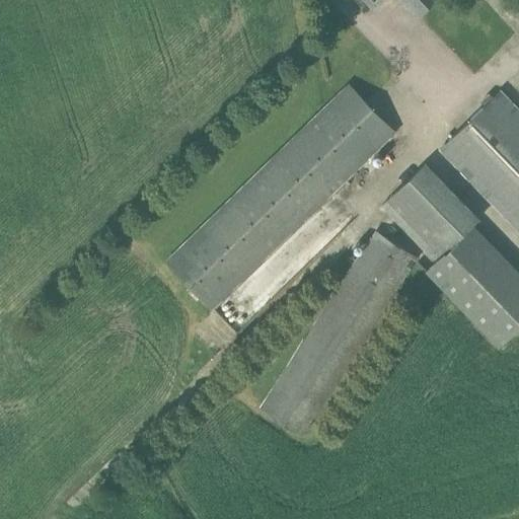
[(367,0),(371,4),(374,0),(400,0),(418,17),(436,0),(367,0)]
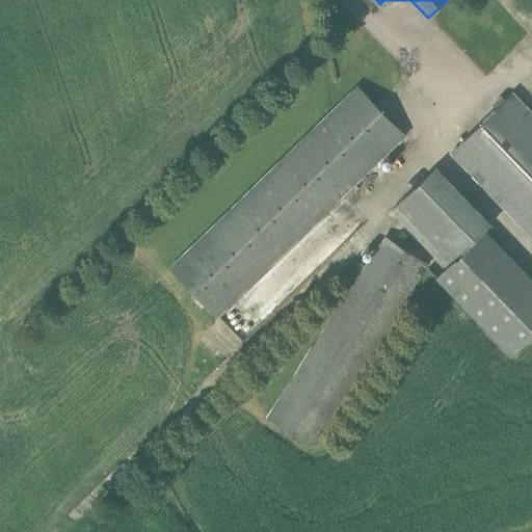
[(531,15),(516,24),(526,40),(531,34),(531,15)]
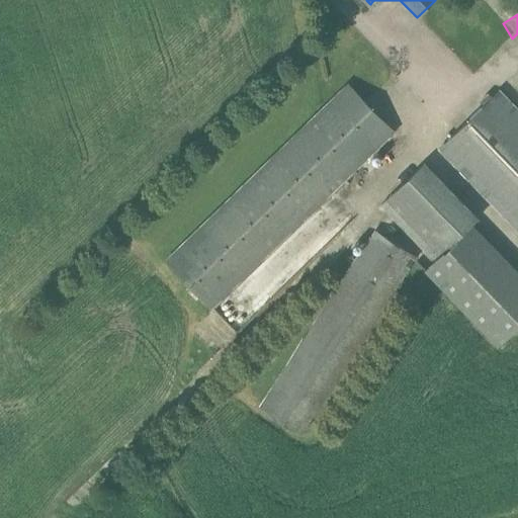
[(391,130),(347,82),(164,259),(209,306),(391,130)]
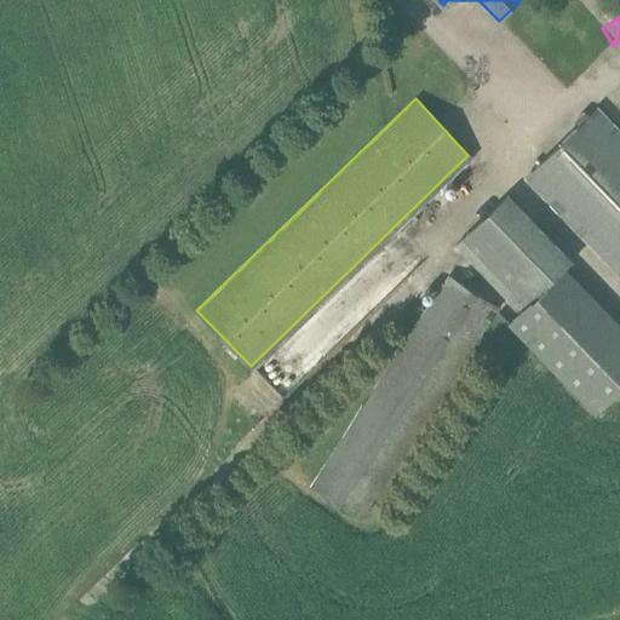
[(524,178),(619,276),(619,128),(598,107),(524,178)]
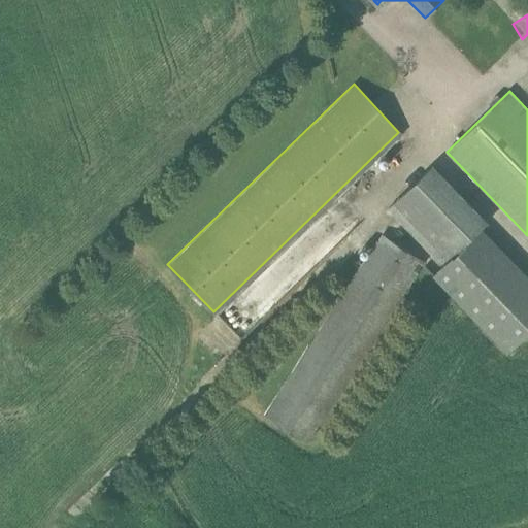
[(506,349),(527,327),(527,274),(480,227),(486,221),(432,166),(389,209),(442,263),(432,273),(506,349)]
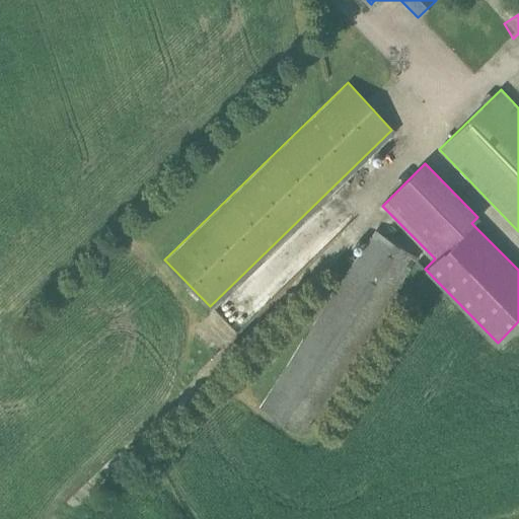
[(418,258),(375,231),(261,406),(303,434),(418,258)]
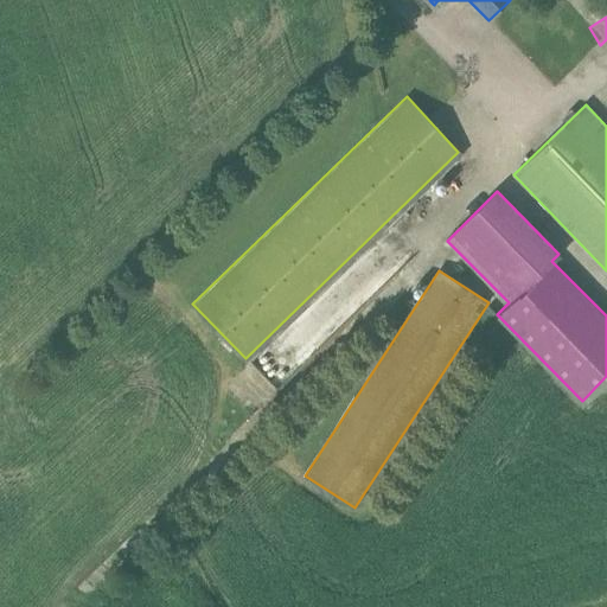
[(254,376),(272,395),(330,339),(308,317),(298,327),(300,331),(254,376)]
